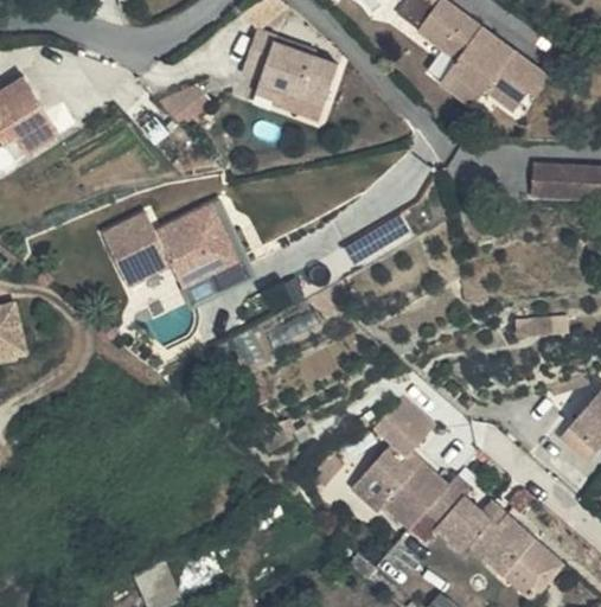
[(401,0),(394,11),(417,29),(436,2),(432,0),(401,0)]
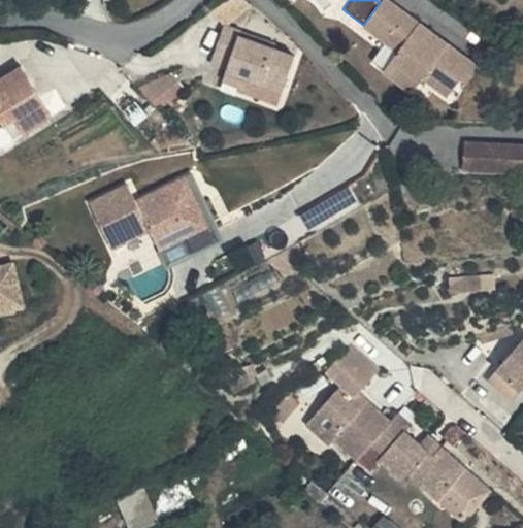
[(391,62),(419,84),(423,78),(447,96),(461,77),(469,83),(481,68),(390,0),(381,0),(380,2),(363,25),(399,52),(391,62)]
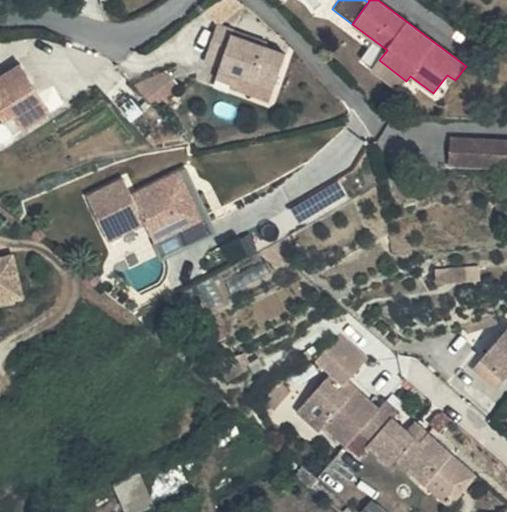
[(215,73),(230,79),(232,73),(274,87),(285,53),(244,38),(242,45),(228,41),(232,33),(234,26),(218,23),(204,56),(219,62),(215,73)]
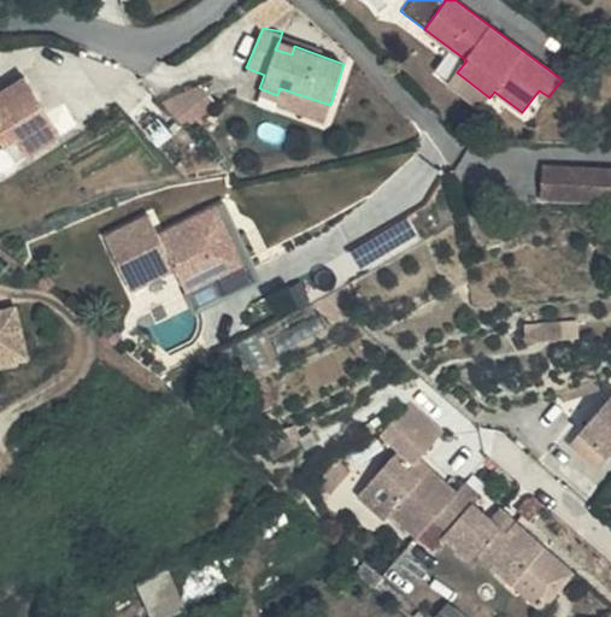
[(294,46),(280,40),(275,50),(292,54),(294,46)]
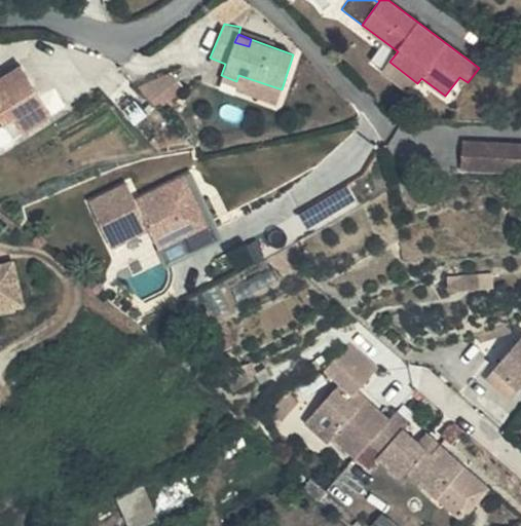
[(0,122),(12,115),(22,129),(49,113),(19,62),(0,73),(0,122)]
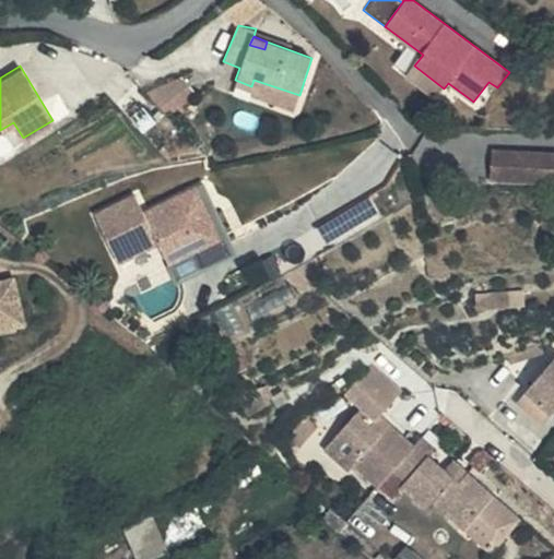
[(444,88),(414,66),(405,78),(435,100),(444,88)]
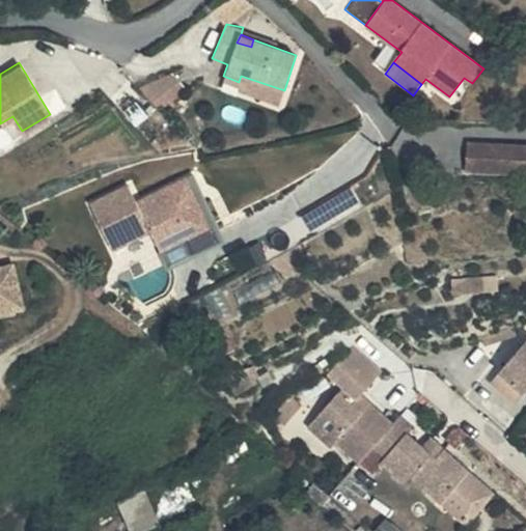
[(279,103),(284,90),(241,76),(239,82),(237,88),(279,103)]
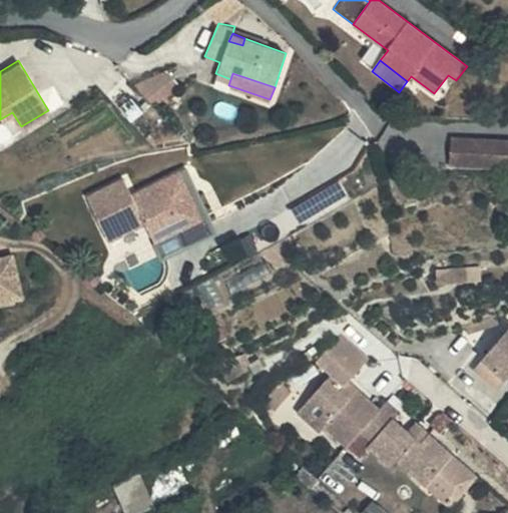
[(140,121),(164,99),(147,81),(141,86),(145,90),(132,101),(128,97),(121,103),(140,121)]
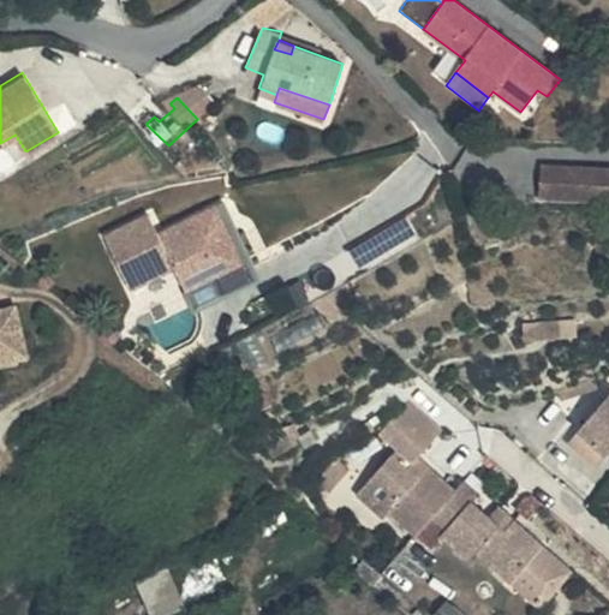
[(174,108),(169,103),(154,117),(159,121),(174,108)]
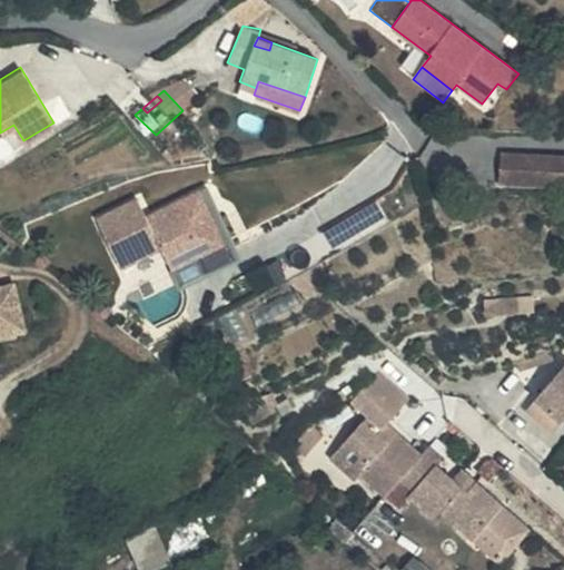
[(536,177),(563,177),(563,151),(501,148),(498,185),(536,187),(536,177)]
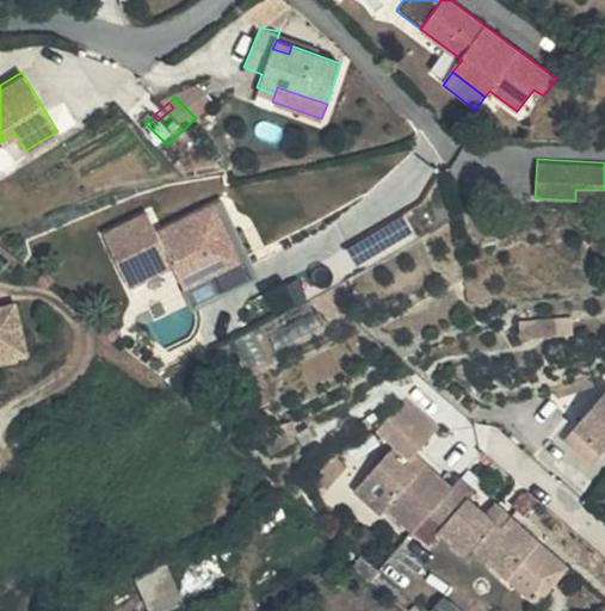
[(604,190),(575,190),(575,201),(604,202),(604,190)]
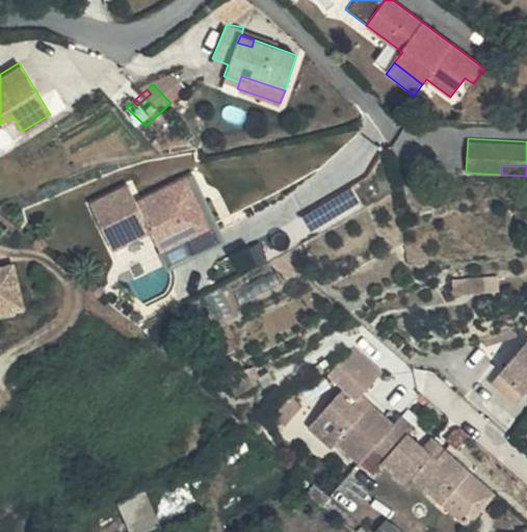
[(158,249),(184,237),(161,188),(134,202),(126,184),(87,202),(109,246),(148,228),(158,249)]
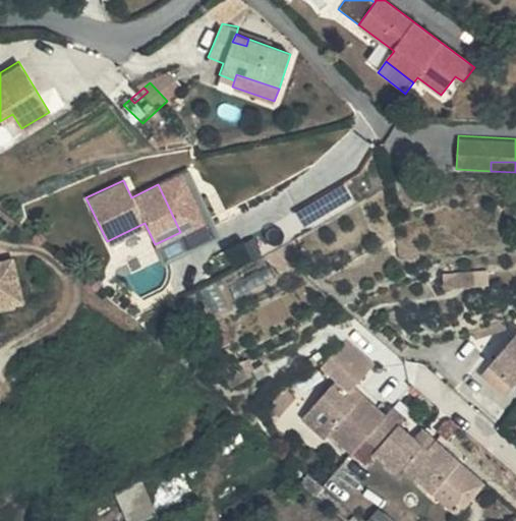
[(145,223),(107,241),(116,263),(155,244),(145,223)]
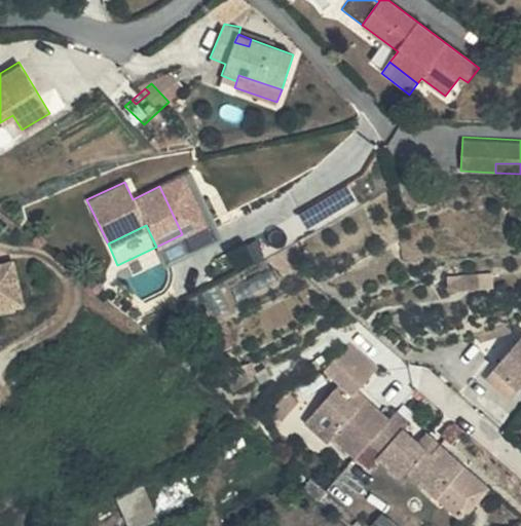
[(0,308),(21,303),(9,260),(0,263),(0,308)]
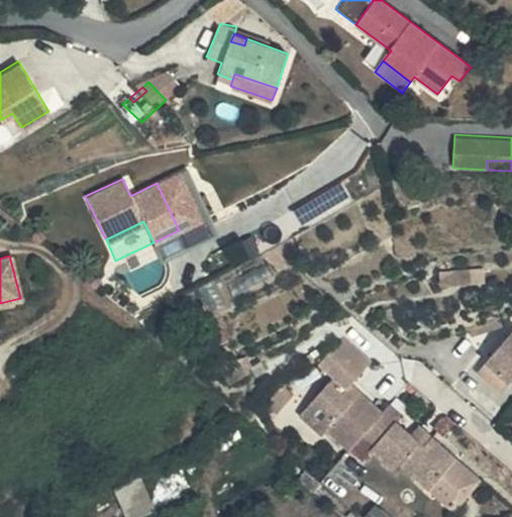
[(472,389),(480,398),(486,403),(492,396),(500,404),(511,413),(511,365),(501,355),(472,389)]
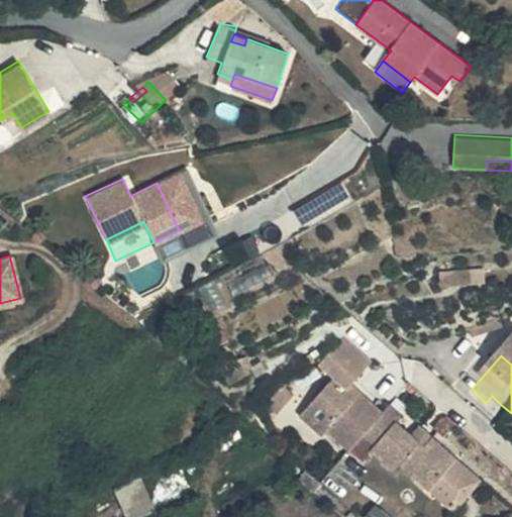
[(326,406),(329,402),(350,379),(324,356),(301,384),(316,397),(326,406)]
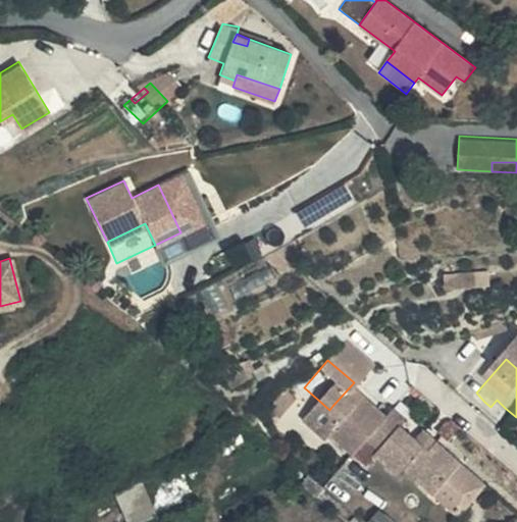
[(484,402),(476,393),(467,401),(477,409),(484,402)]
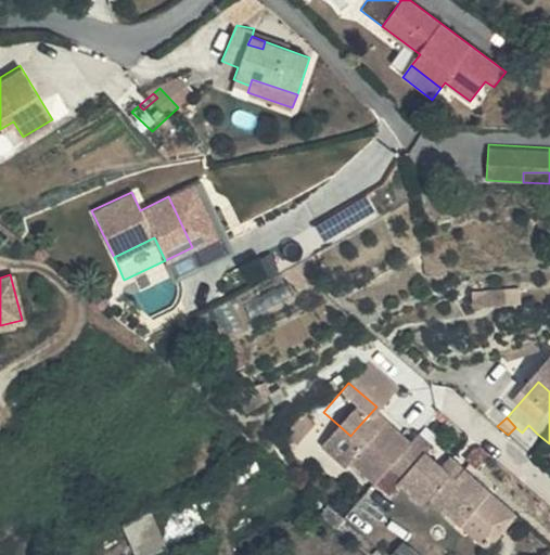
[(531,440),(537,434),(528,425),(522,433),(531,440)]
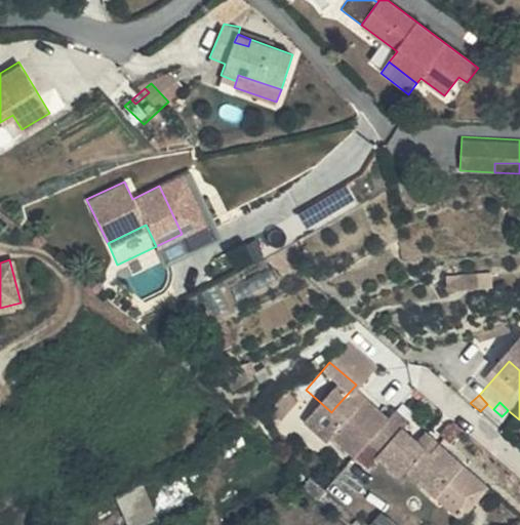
[(321,403),(316,409),(340,430),(346,418),(334,408),(331,412),(321,403)]
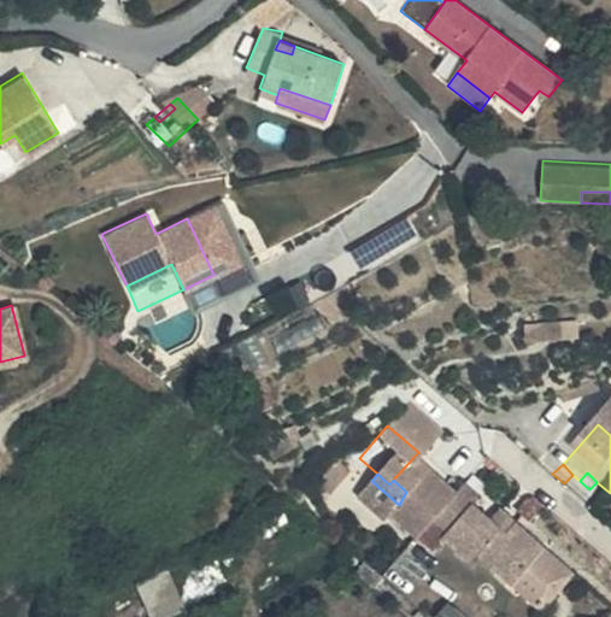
[(436,518),(406,492),(399,505),(371,481),(336,522),(366,546),(371,539),(380,546),(397,562),(411,546),(426,557),(421,563),(448,585),(454,576),(491,610),(524,573),(497,547),(482,560),(469,548),(448,530),(458,519),(453,516),(445,509),(436,518)]
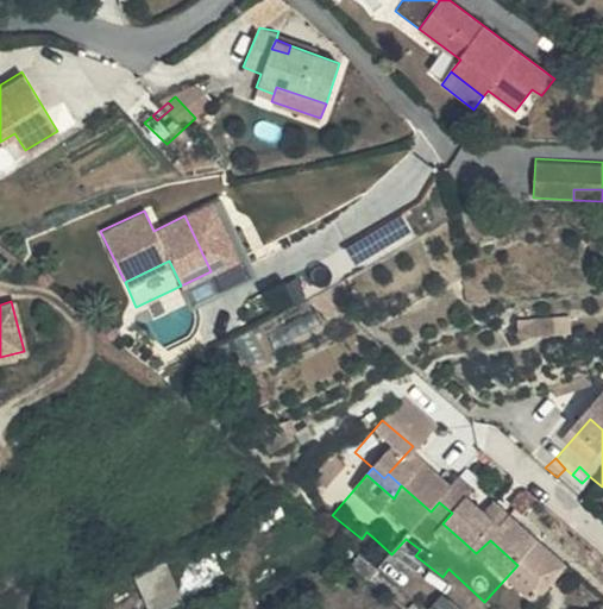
[(294,502),(303,509),(320,494),(320,483),(315,477),(300,489),(294,502)]
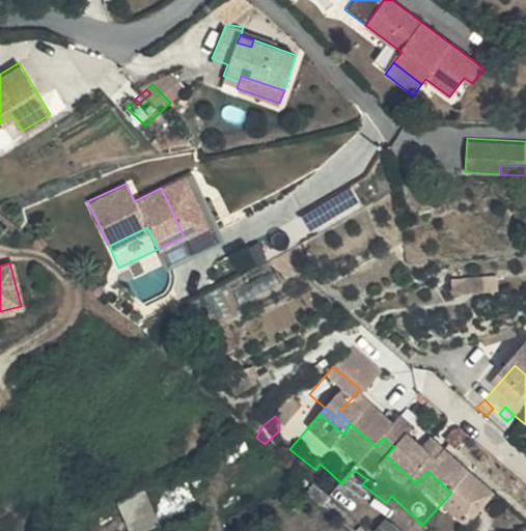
[(415,482),(427,471),(414,460),(404,472),(415,482)]
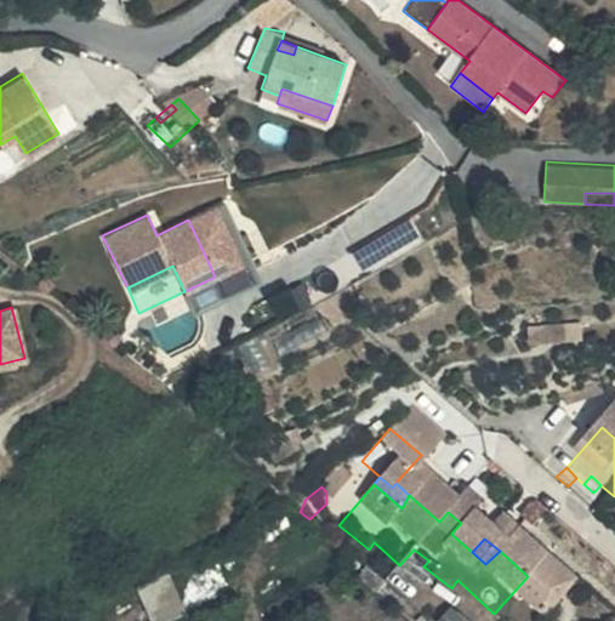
[(528,576),(494,614),(504,620),(544,620),(558,604),(528,576)]
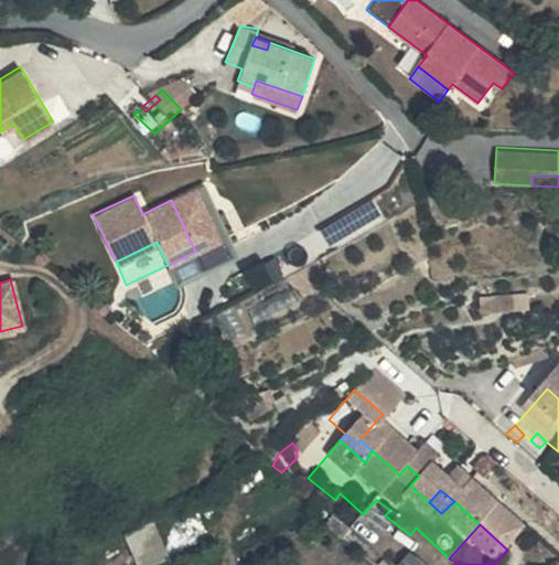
[(398,564),(427,564),(410,547),(396,562),(398,564)]
